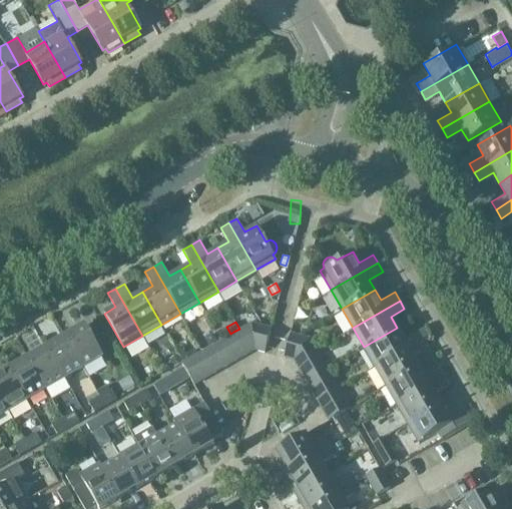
[(233,332),(245,353),(254,348),(250,322),(239,329),(233,332)]
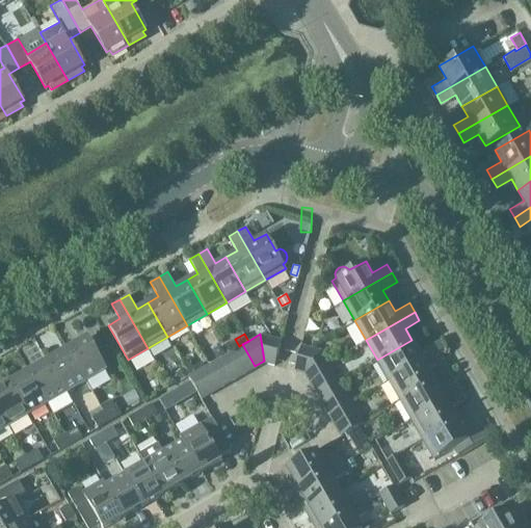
[(260,334),(264,361),(273,364),(281,339),(260,334)]
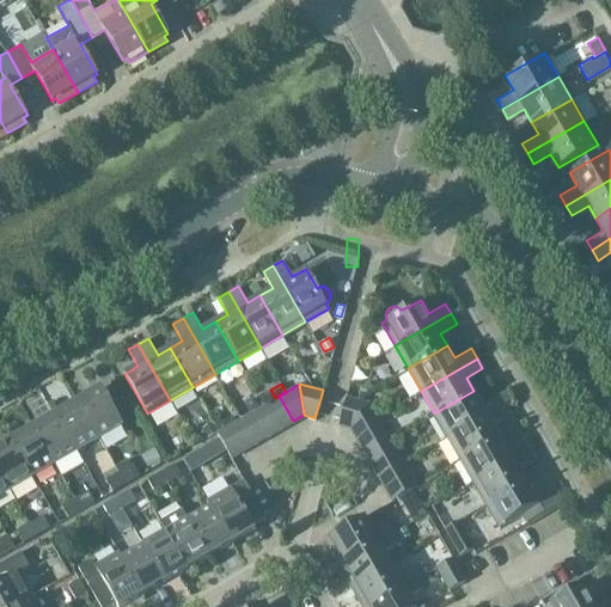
[(78,399),(98,436),(122,422),(101,386),(78,399)]
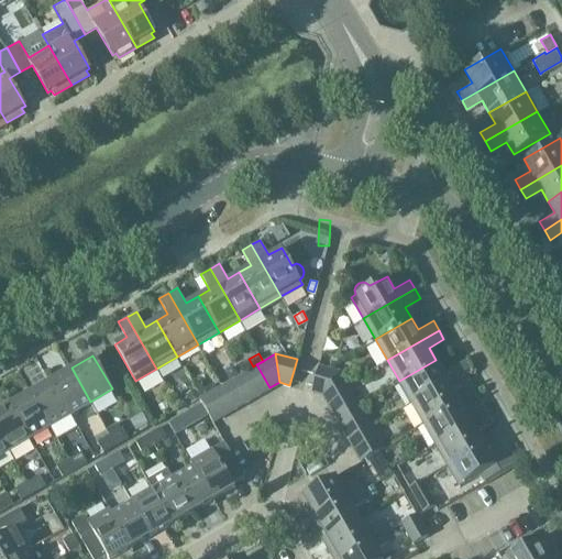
[(411,402),(463,372),(458,362),(442,371),(436,360),(399,381),(411,402)]
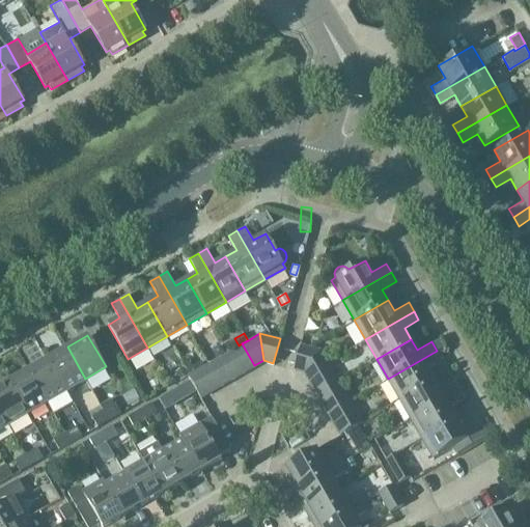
[(219,343),(212,348),(217,356),(224,351),(219,343)]
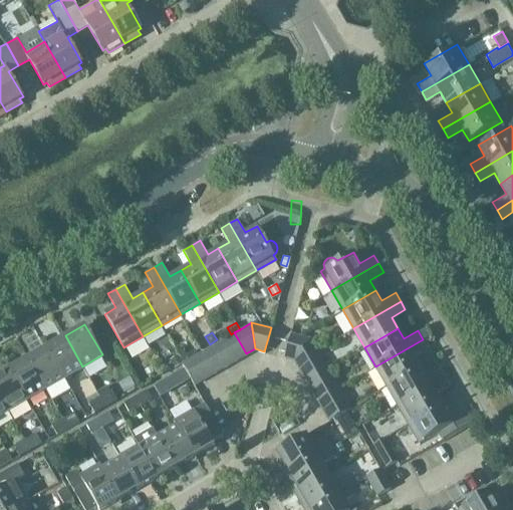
[(224,338),(236,359),(246,353),(234,332),(231,334),(224,338)]
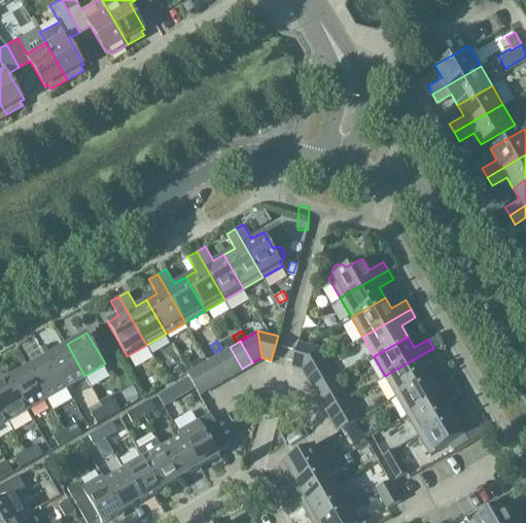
[(302,368),(317,347),(297,342),(291,365),(302,368)]
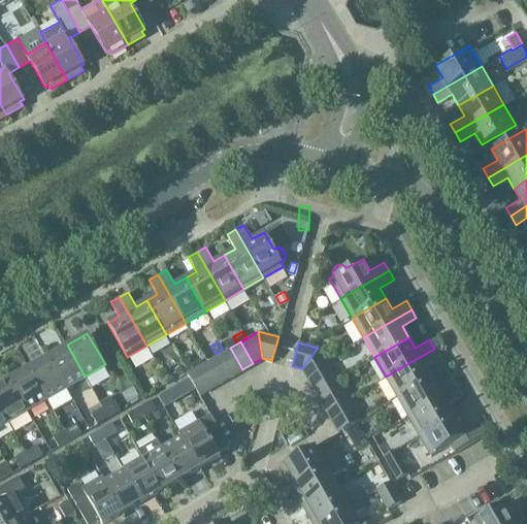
[(85,377),(67,345),(47,356),(66,388),(85,377)]
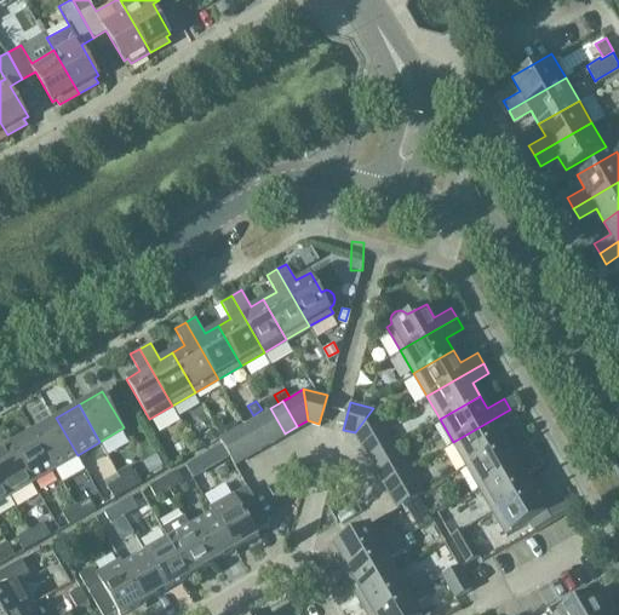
[(271,441),(285,434),(270,408),(257,415),(271,441)]
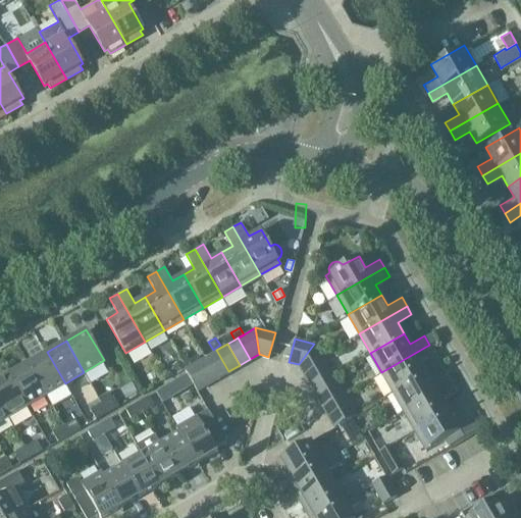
[(314,344),(299,364),(304,373),(324,361),(314,344)]
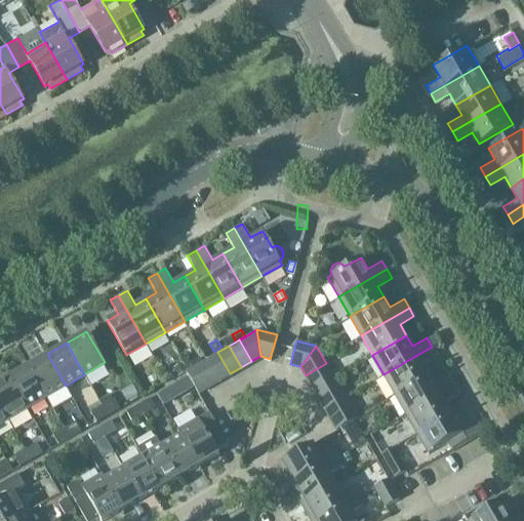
[(394,393),(428,373),(422,363),(436,355),(432,347),(384,374),(394,393)]
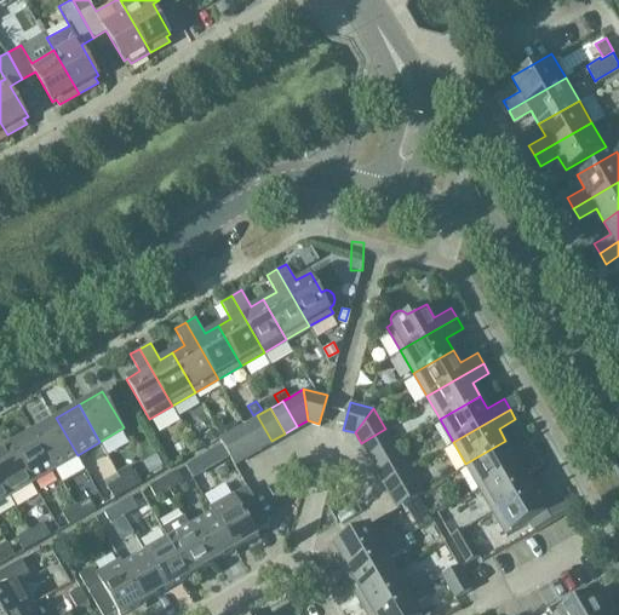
[(245,423),(259,448),(271,441),(257,415),(245,423)]
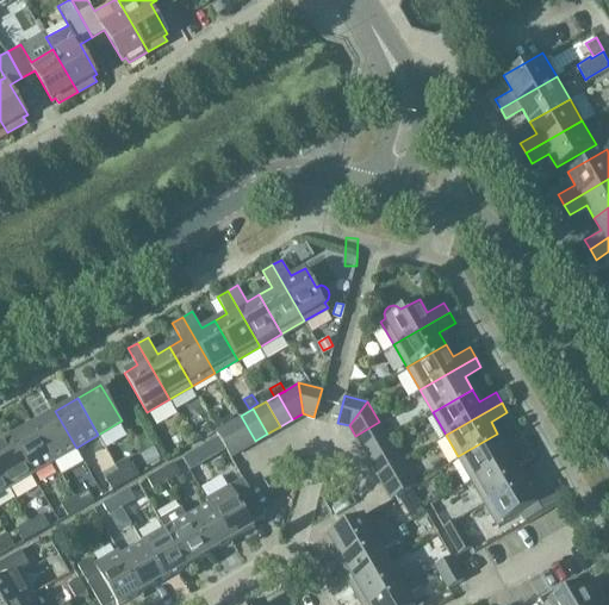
[(216,410),(210,413),(218,429),(228,423),(235,419),(231,412),(221,418),(216,410)]
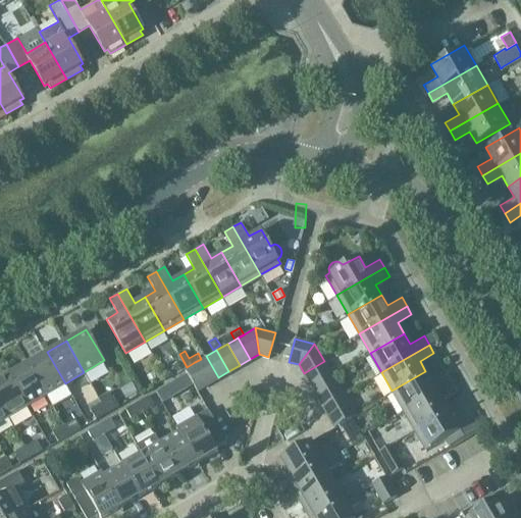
[(65,383),(47,352),(29,363),(46,394),(65,383)]
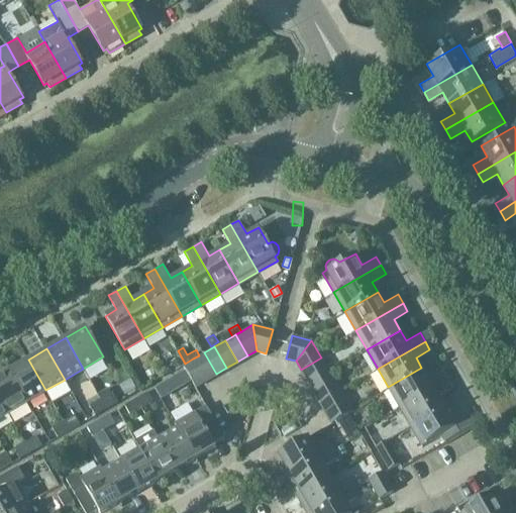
[(193,358),(205,380),(216,374),(204,352),(199,355),(193,358)]
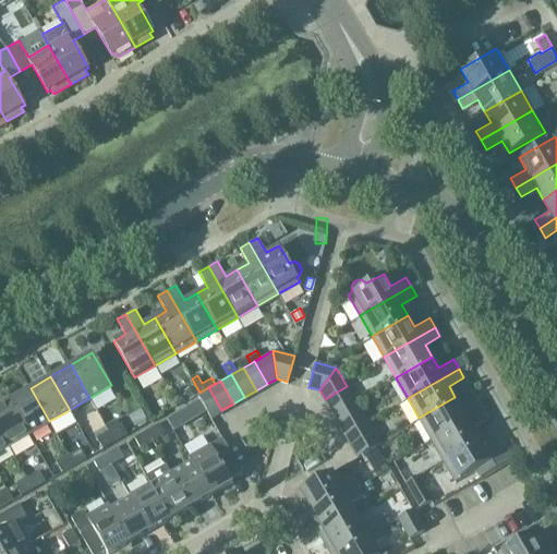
[(193,384),(185,389),(190,397),(196,393),(197,392),(193,384)]
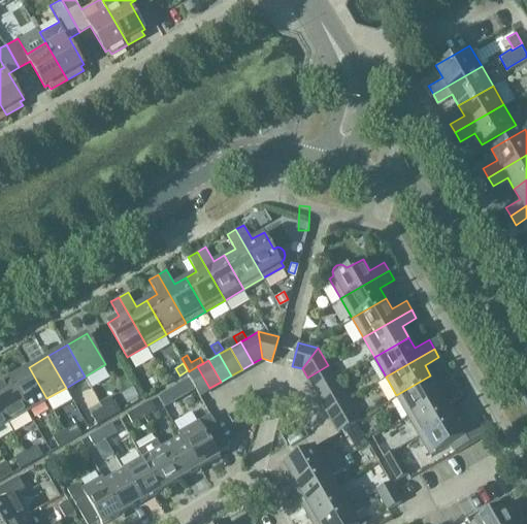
[(328,365),(307,378),(314,389),(334,377),(328,365)]
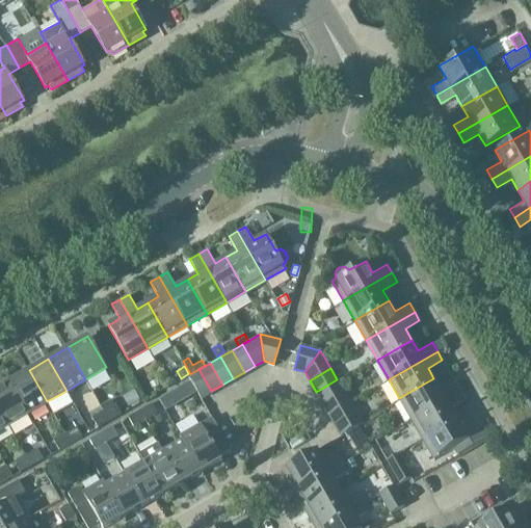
[(201,397),(211,391),(198,369),(190,374),(188,375),(190,379),(197,391),(201,397)]
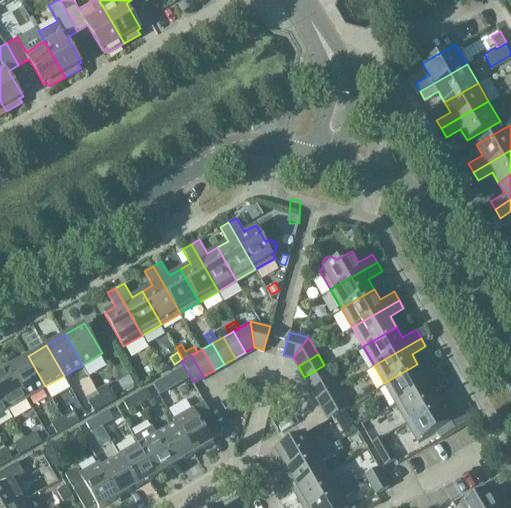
[(9,367),(26,397),(45,386),(28,356),(9,367)]
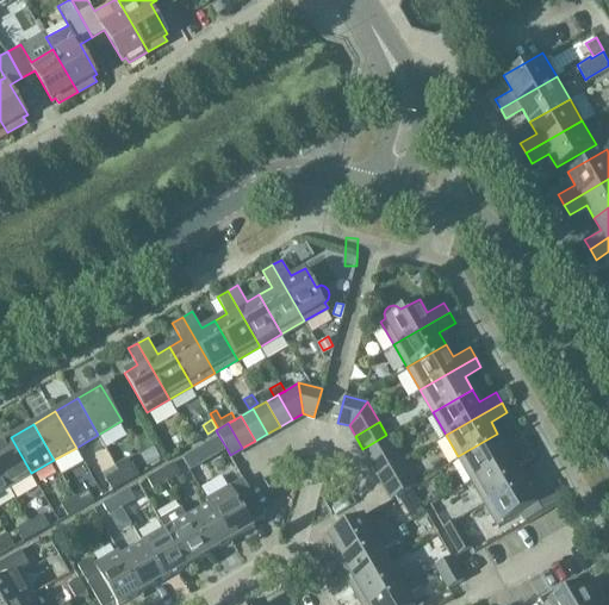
[(471,479),(527,447),(521,437),(505,447),(497,434),(458,456),(471,479)]
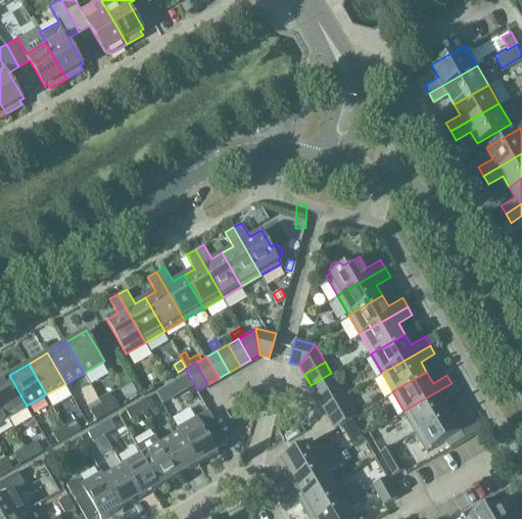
[(187,373),(174,381),(181,392),(194,384),(187,373)]
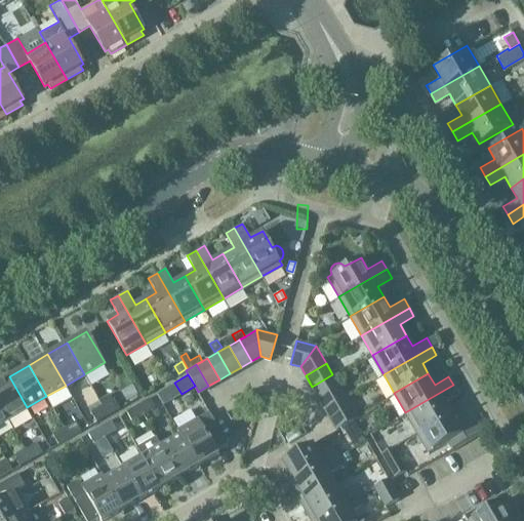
[(338,385),(332,374),(312,387),(318,397),(338,385)]
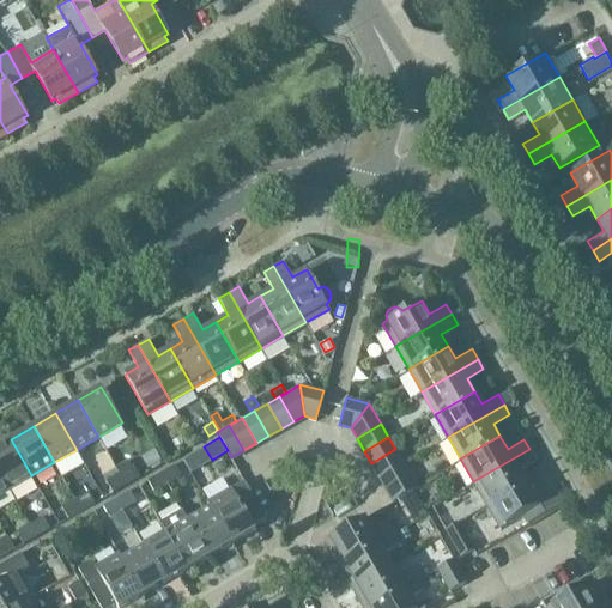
[(31,475),(11,439),(0,445),(0,473),(10,488),(31,475)]
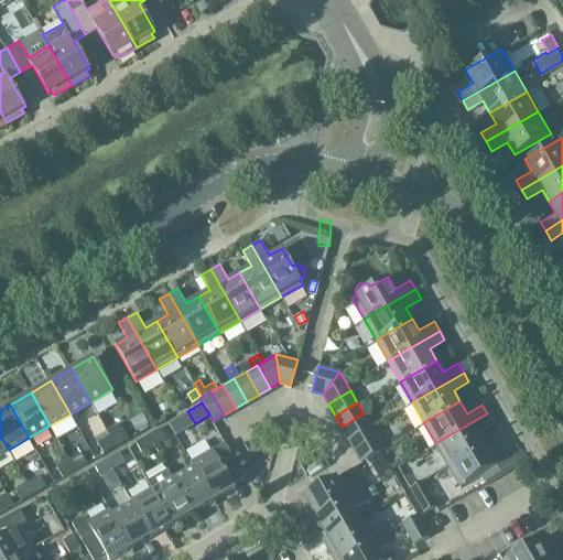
[(364,413),(342,427),(348,438),(370,424),(364,413)]
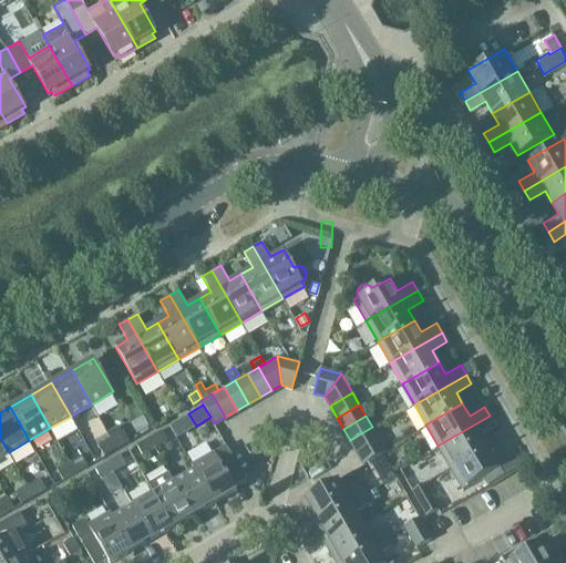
[(450,467),(486,446),(480,433),(495,425),(490,416),(438,446),(450,467)]
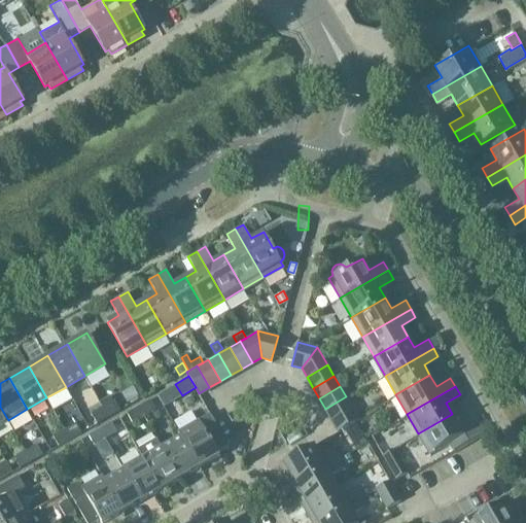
[(110,394),(99,401),(102,406),(113,399),(110,394)]
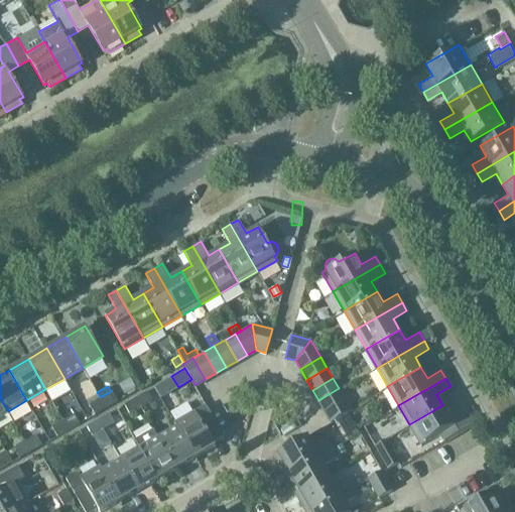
[(339,388),(318,400),(325,411),(345,399),(339,388)]
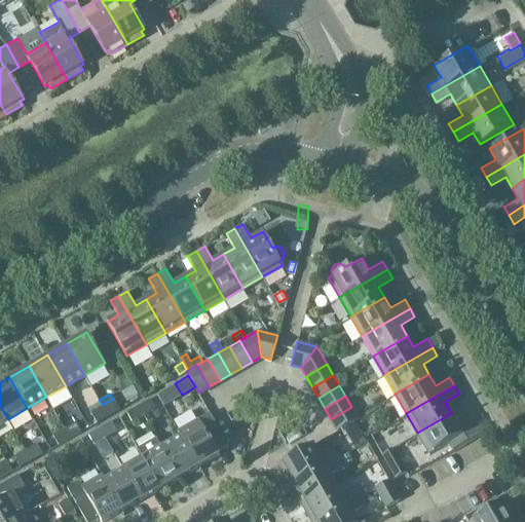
[(138,405),(144,414),(155,408),(149,398),(138,405)]
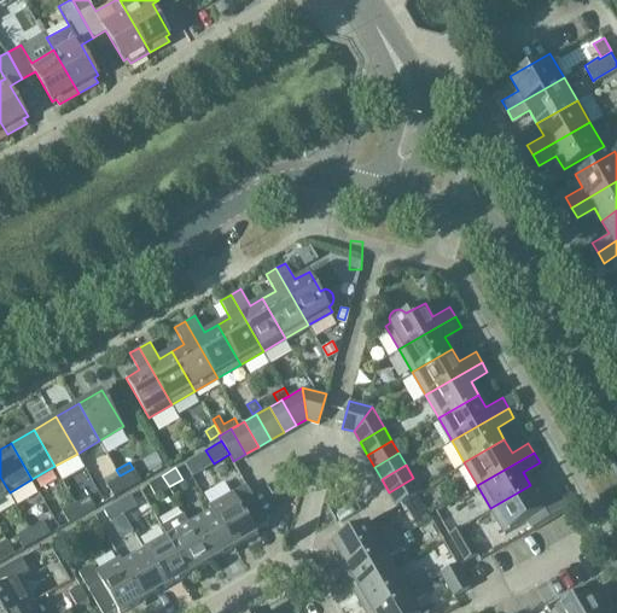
[(120,476),(127,488),(140,479),(133,468),(120,476)]
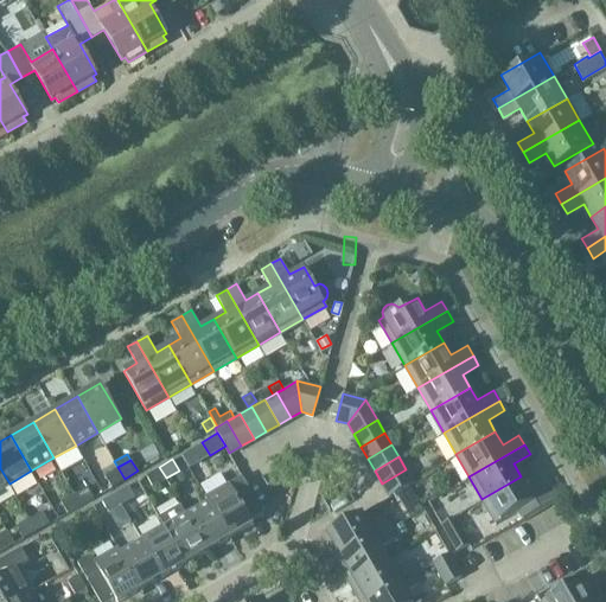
[(125,479),(117,467),(104,475),(112,486),(125,479)]
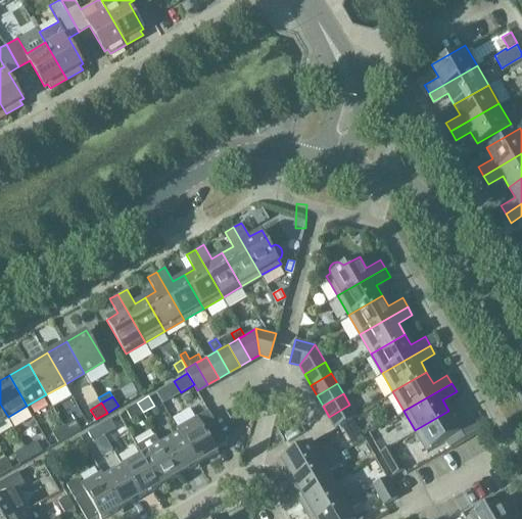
[(143,412),(137,403),(126,409),(132,419),(143,412)]
